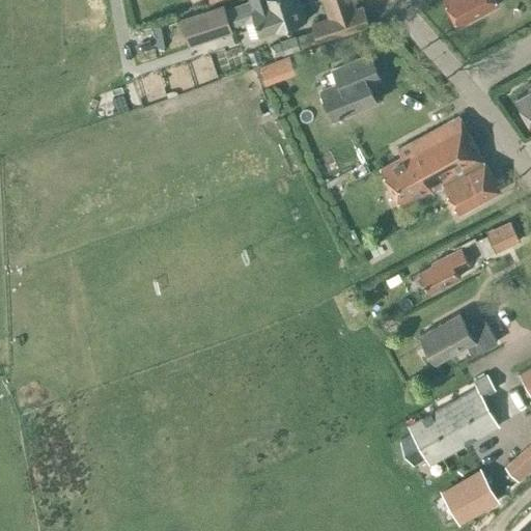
[(187,18),(179,20),(188,46),(195,44),(228,33),(226,28),(245,22),(248,21),(247,16),(252,14),(253,19),(258,34),(276,29),(276,30),(306,21),(298,0),(208,0),(210,1),(211,0),(249,0),(250,1),(220,10),(219,7),(187,18)]
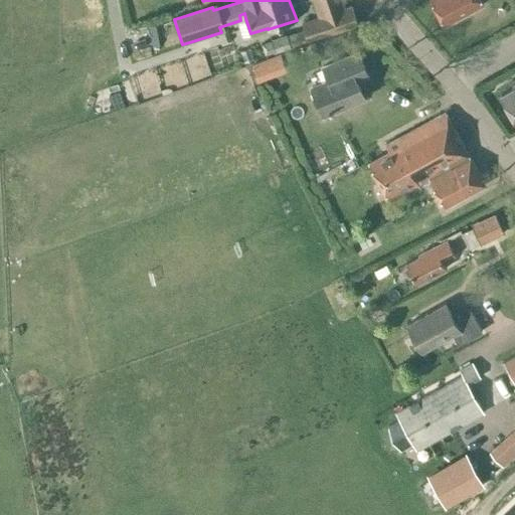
[(271,40),(261,43),(265,54),(275,51),(308,40),(329,33),(330,35),(358,25),(351,6),(341,10),(337,0),(312,0),(319,18),(302,24),(304,29),(271,40)]
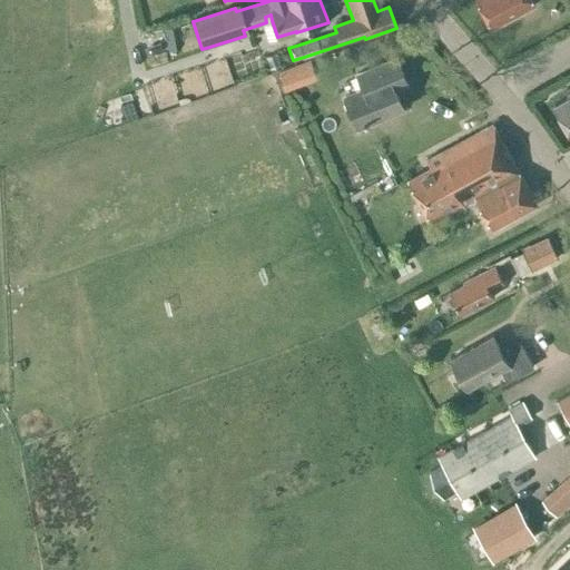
[(477,0),(492,27),(533,6),(530,0),(477,0)]
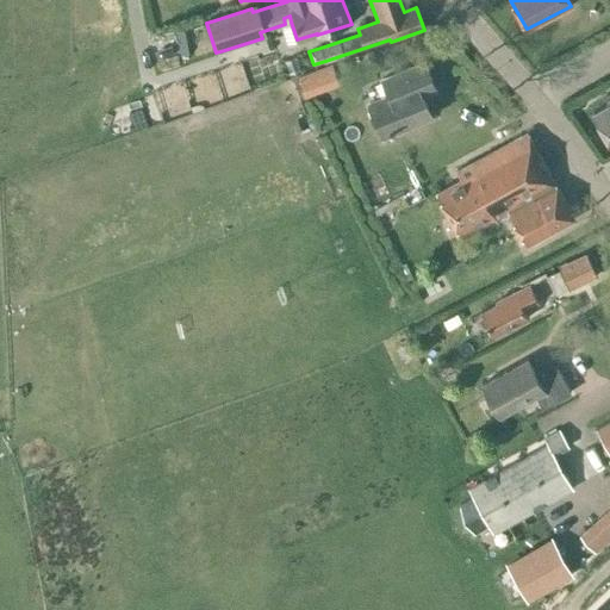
[(431,79),(424,62),(381,80),(388,95),(368,104),(381,136),(430,116),(418,85),(431,79)]
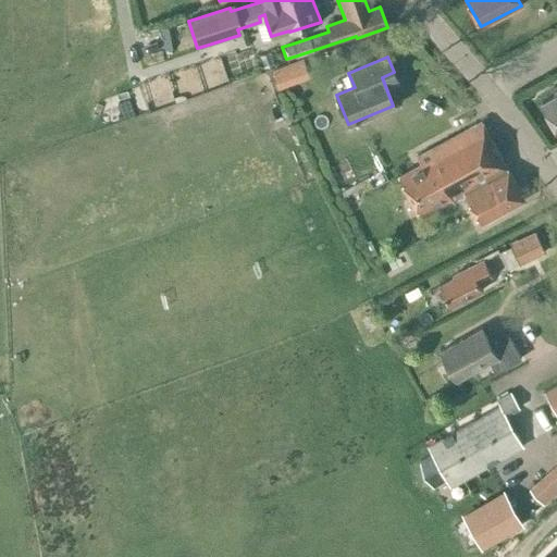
[(308,74),(302,60),(271,72),(276,86),(308,74)]
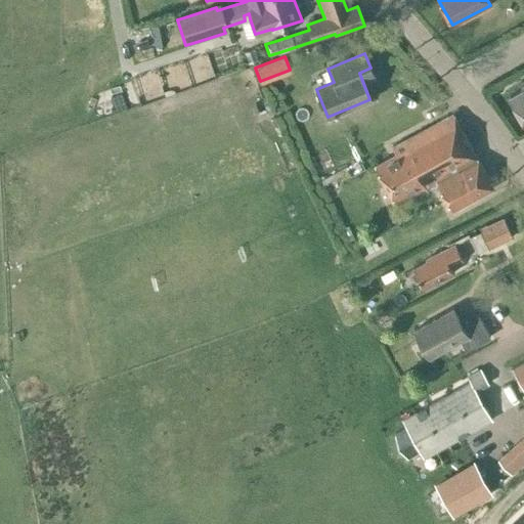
[(523,84),(520,87),(522,90),(509,97),(523,124),(523,84)]
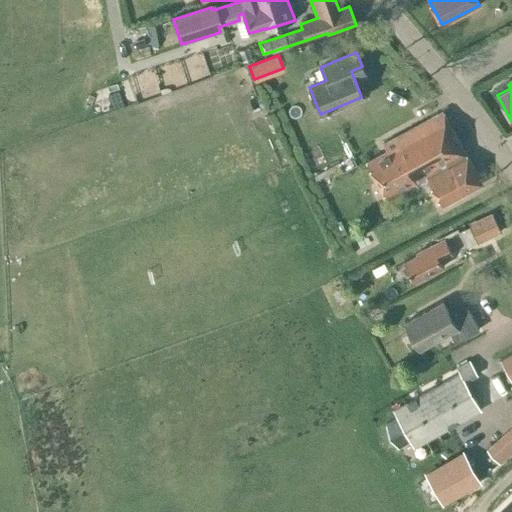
[(482,184),(442,111),(394,137),(398,144),(366,162),(387,198),(415,183),(416,186),(428,179),(442,206),(482,184)]
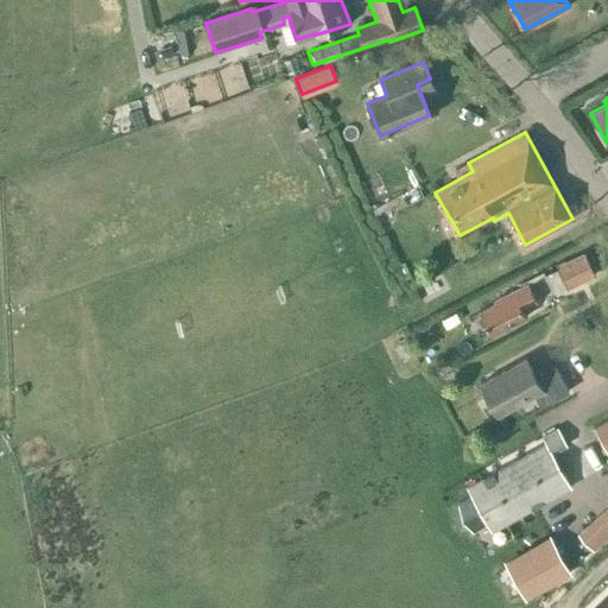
[(567,290),(596,277),(584,252),(555,266),(567,290)]
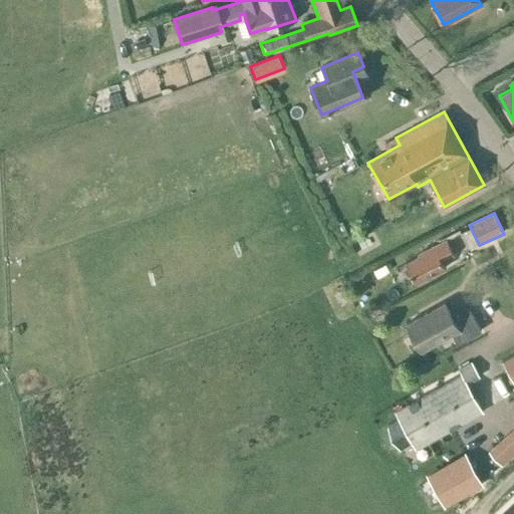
[(441,262),(453,255),(446,240),(417,255),(418,257),(405,263),(416,283),(444,268),(441,262)]
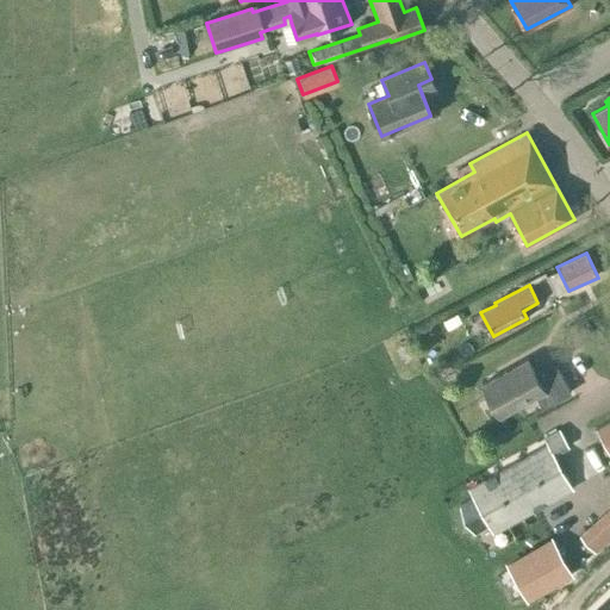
[(542,409),(571,393),(555,367),(536,378),(527,360),(481,385),(499,416),(535,396),(542,409)]
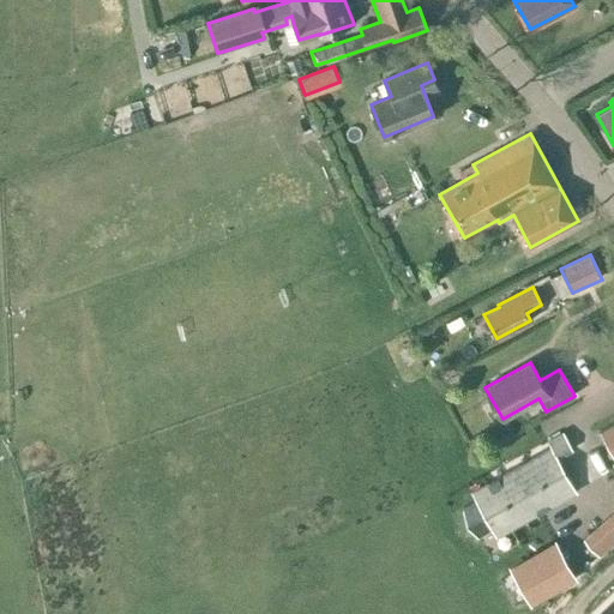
[(613,457),(613,423),(600,432),(613,457)]
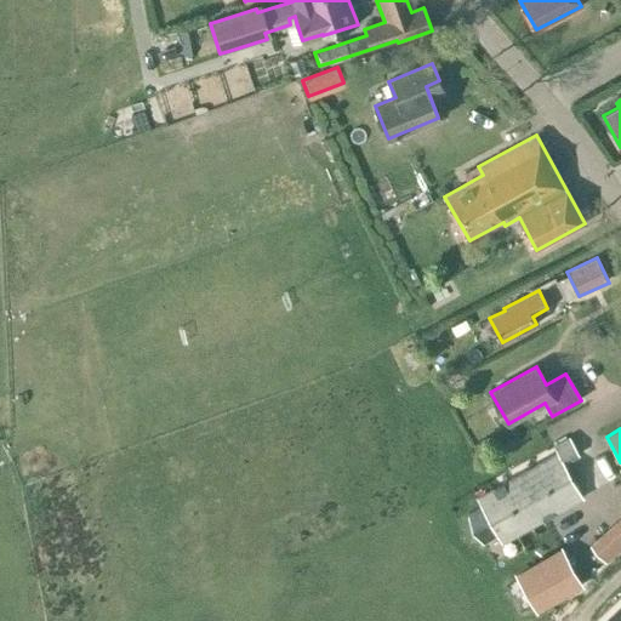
[(553,446),(557,454),(477,499),(482,507),(468,513),(483,539),(495,533),(501,542),(582,497),(579,491),(564,463),(579,456),(569,437),(553,446)]
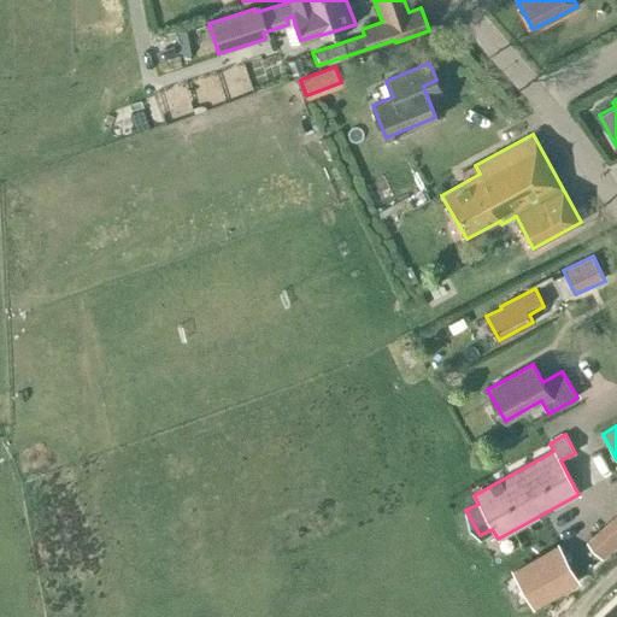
[(616,513),(586,541),(601,558),(616,544),(616,513)]
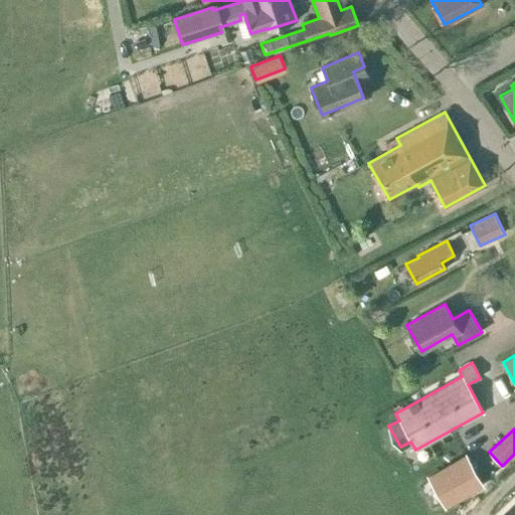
[(465,457),(430,476),(446,505),(481,485),(465,457)]
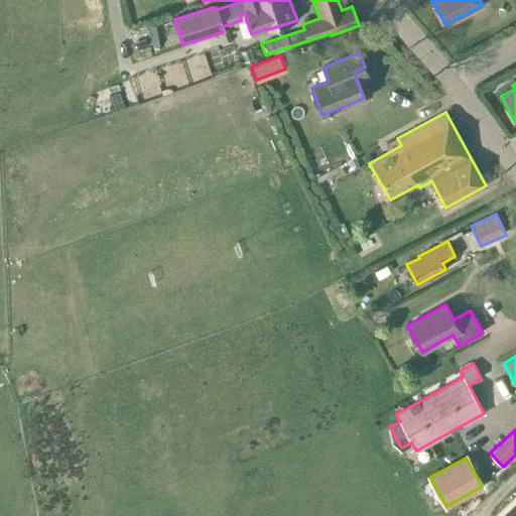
[(515,515),(515,493),(492,515),(515,515)]
